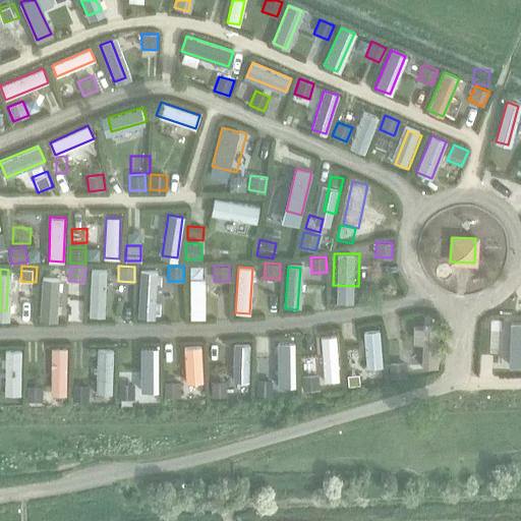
[(91,269),(89,307),(102,307),(105,270),(91,269)]
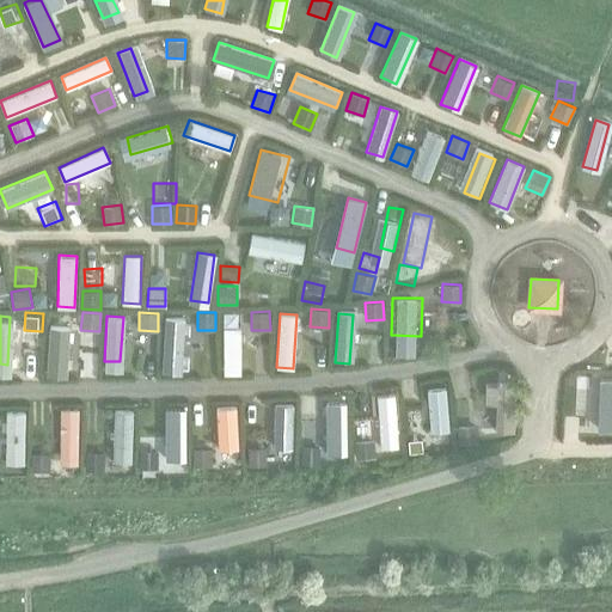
[(165,316),(163,357),(179,359),(182,317),(165,316)]
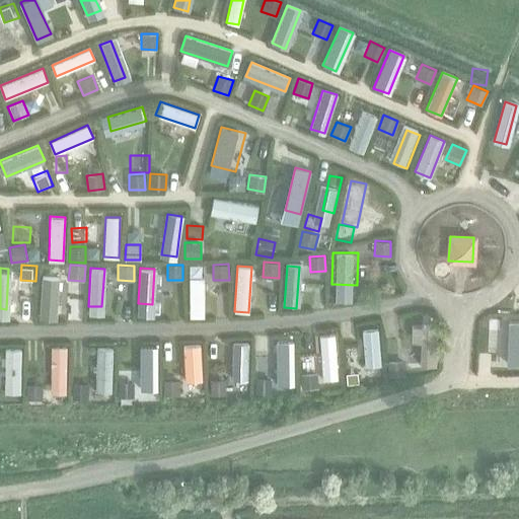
[(44,269),(41,310),(53,311),(56,270),(44,269)]
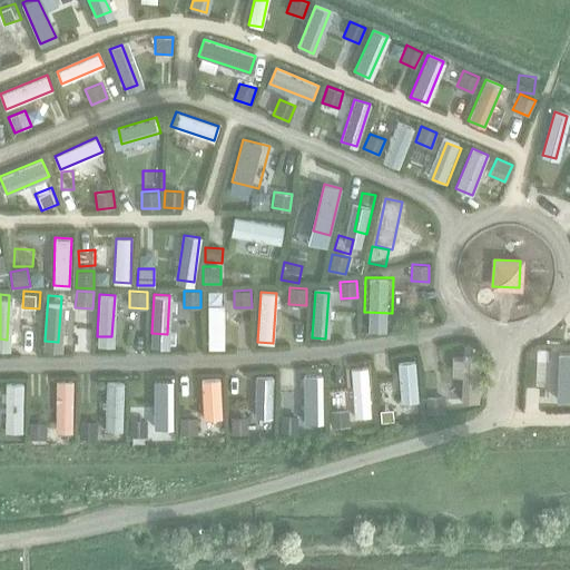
[(208,305),(208,347),(224,347),(223,305),(208,305)]
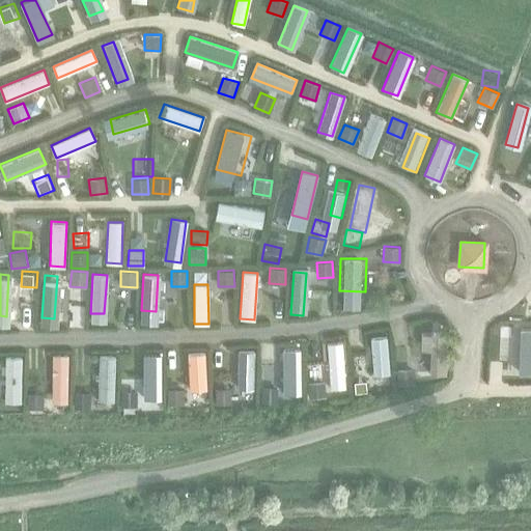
[(530,328),(495,326),(494,342),(510,342),(511,345),(520,345),(523,343),(530,343),(530,328)]
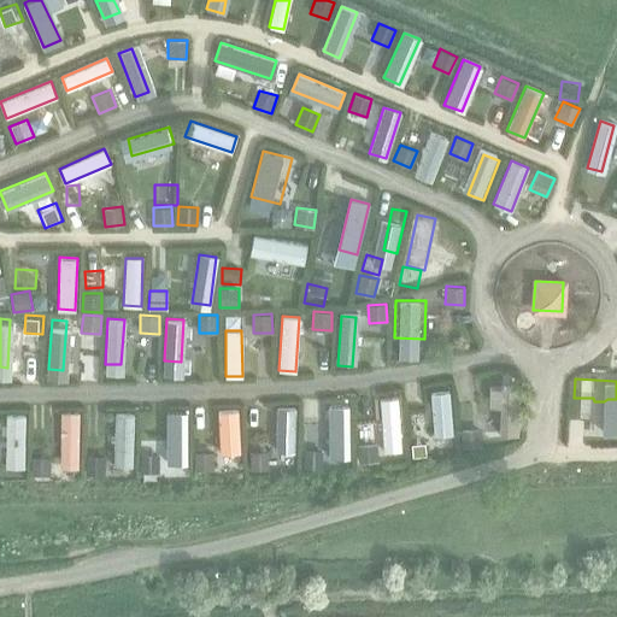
[(503,383),(501,425),(518,425),(518,383),(503,383)]
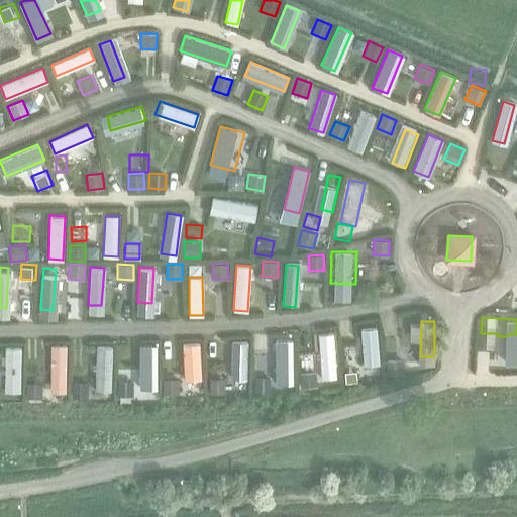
[(363,326),(367,365),(379,364),(375,325),(363,326)]
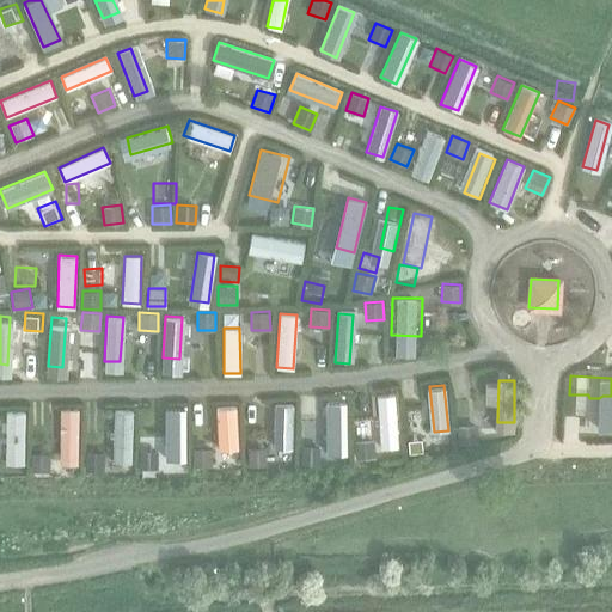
[(377,396),(380,447),(398,446),(393,395),(377,396)]
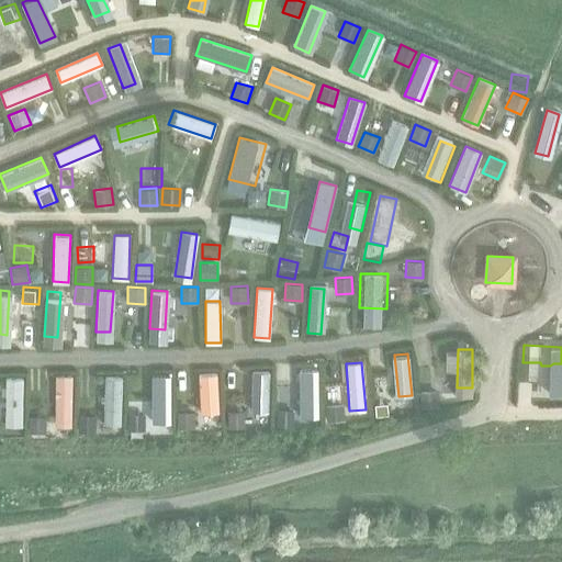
[(303,369),(304,408),(316,408),(316,369),(303,369)]
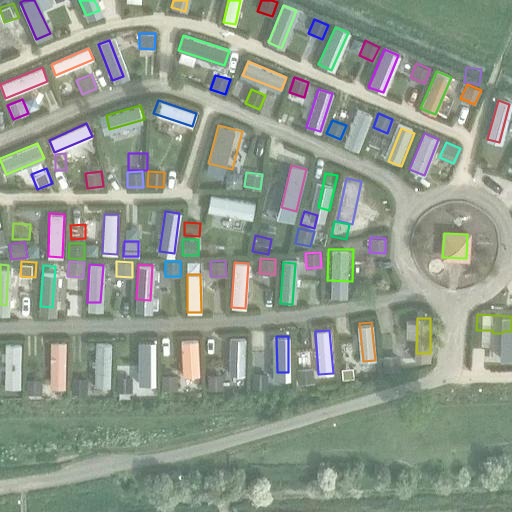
[(233,339),(232,377),(244,377),(244,339),(233,339)]
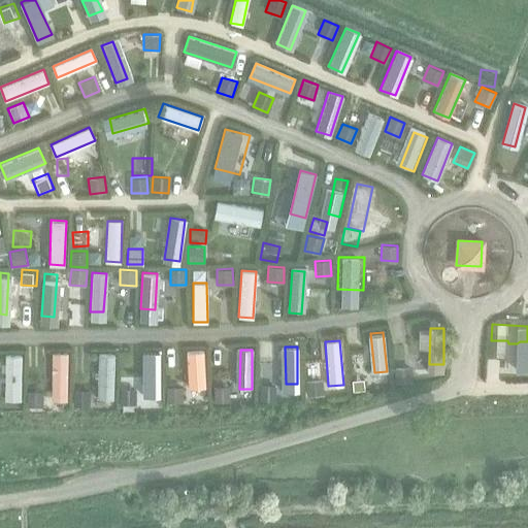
[(53,352),(52,399),(66,399),(67,353),(53,352)]
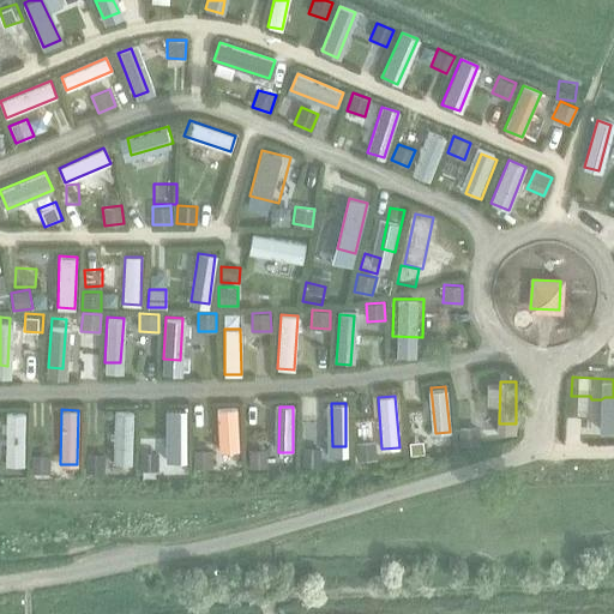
[(217,410),(220,450),(239,449),(236,409),(217,410)]
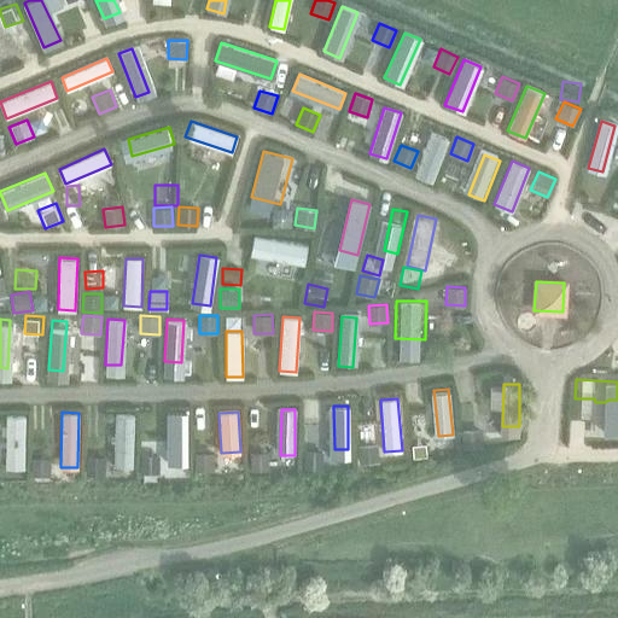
[(169,413),(169,466),(186,466),(186,413),(169,413)]
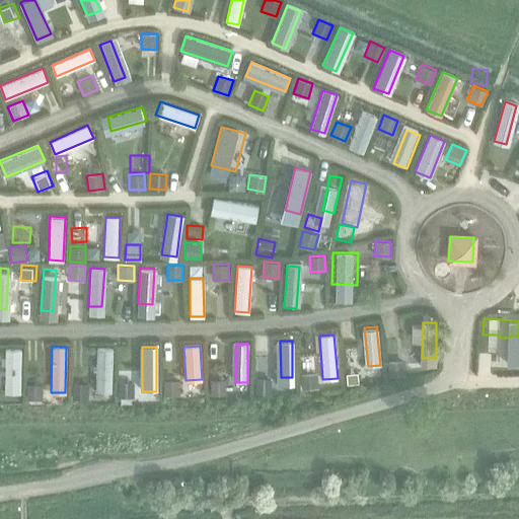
[(99,348),(98,383),(110,383),(112,348),(99,348)]
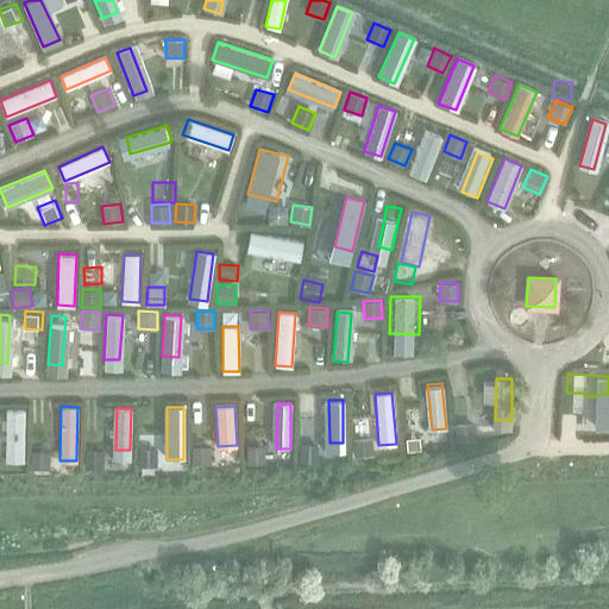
[(7,409),(6,463),(23,464),(24,409),(7,409)]
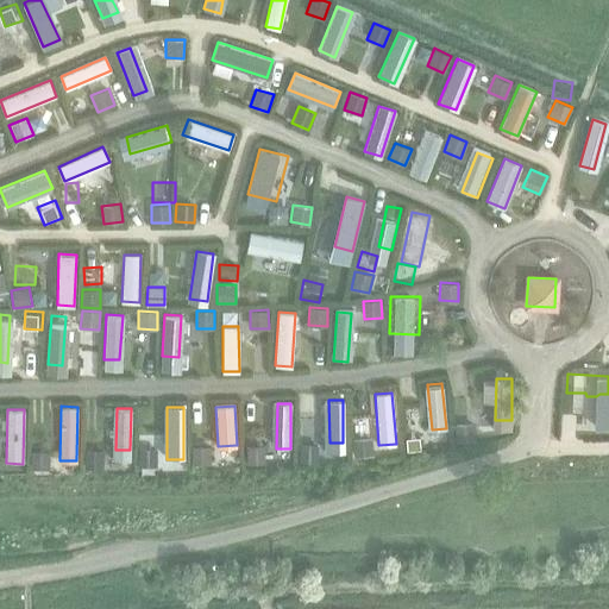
[(456,425),(457,443),(475,441),(473,424),(456,425)]
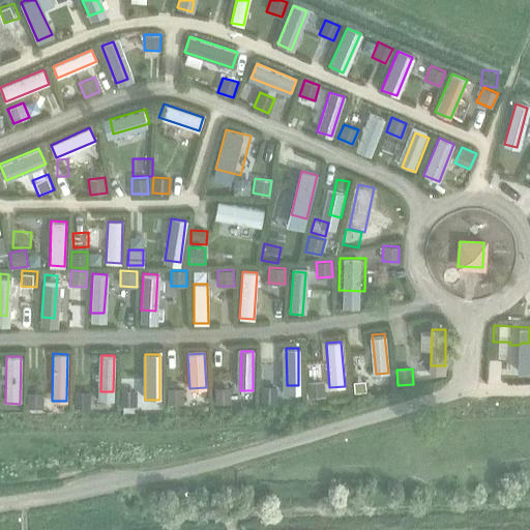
[(353,377),(354,392),(370,391),(369,376),(353,377)]
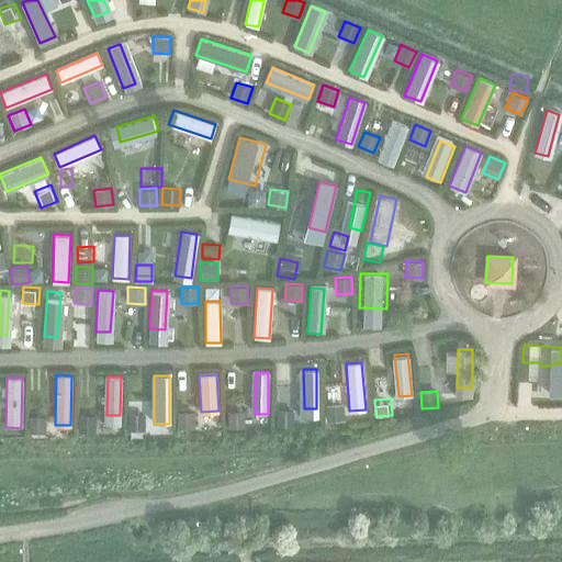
[(326,405),(327,422),(344,420),(343,404),(326,405)]
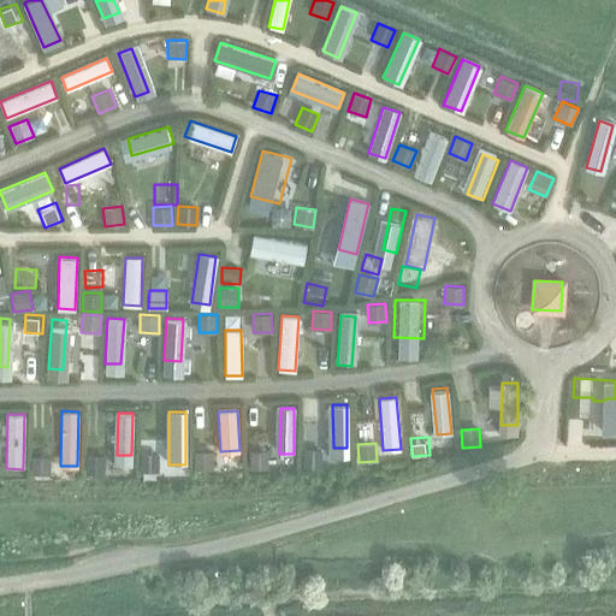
[(303,449),(303,468),(321,468),(321,449),(303,449)]
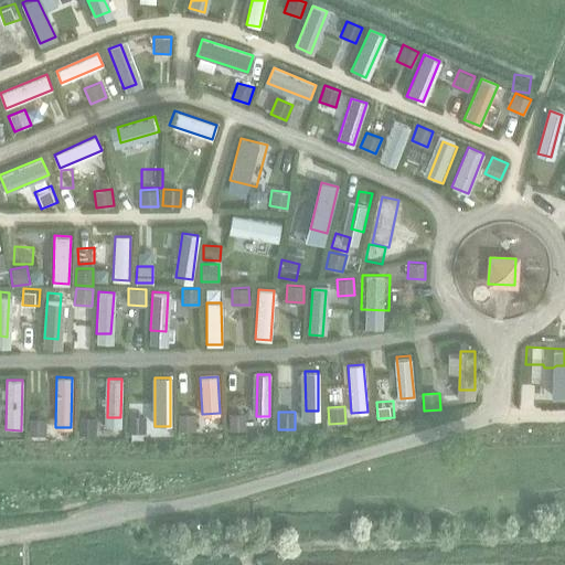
[(228,414),(228,430),(246,429),(245,413),(228,414)]
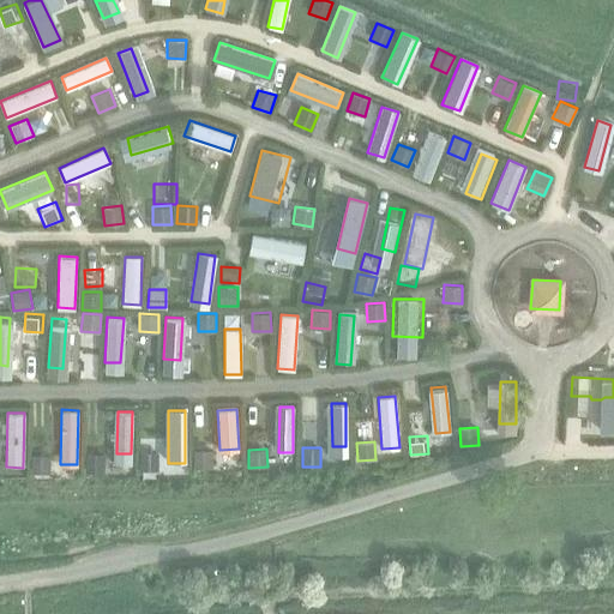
[(193,450),(193,468),(212,468),(212,450),(193,450)]
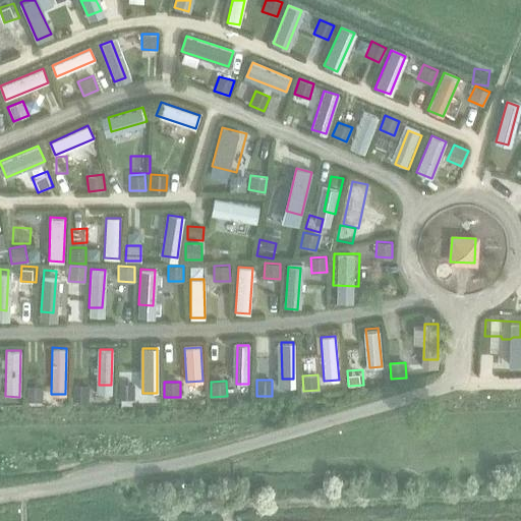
[(118,384),(118,399),(134,399),(134,384),(118,384)]
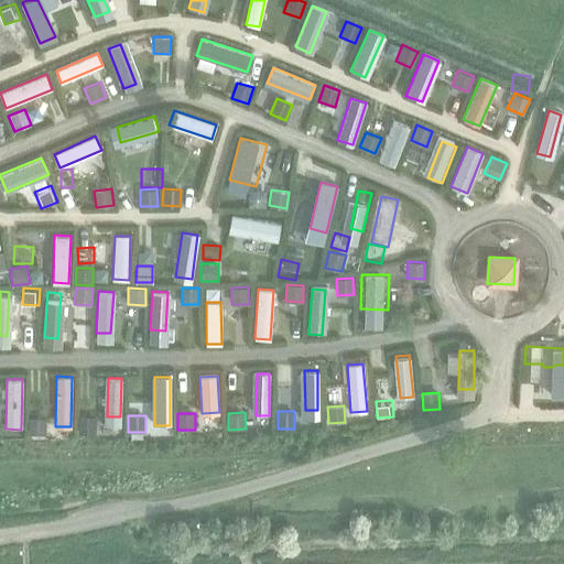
[(78,416),(78,433),(96,434),(96,416),(78,416)]
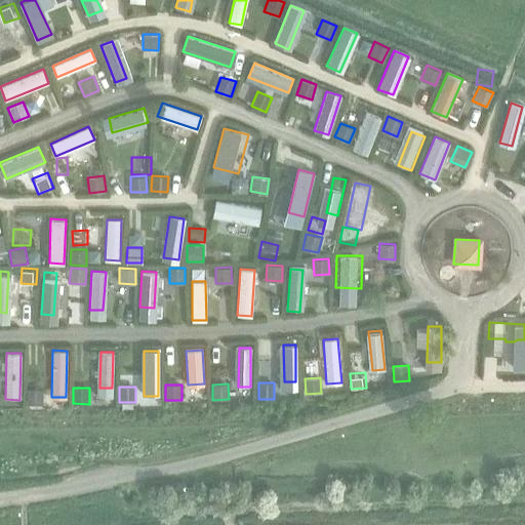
[(27,389),(27,404),(43,404),(43,389),(27,389)]
